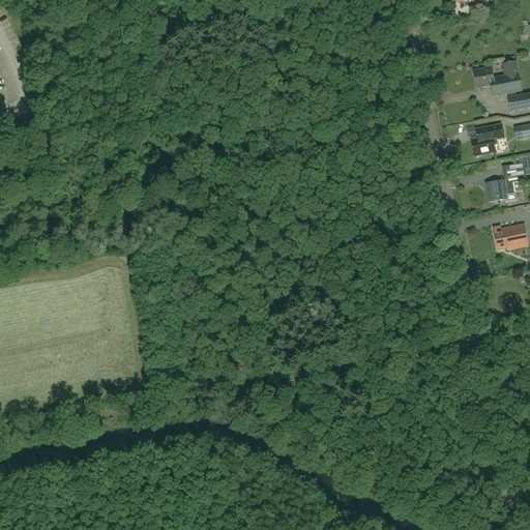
[(505,76),(494,78),(492,67),(474,70),(477,88),(488,86),(487,85),(491,84),(494,96),(508,93),(509,97),(508,98),(510,111),(529,107),(529,93),(516,96),(516,92),(522,90),(519,72),(519,74),(516,61),(503,64),(505,76)]
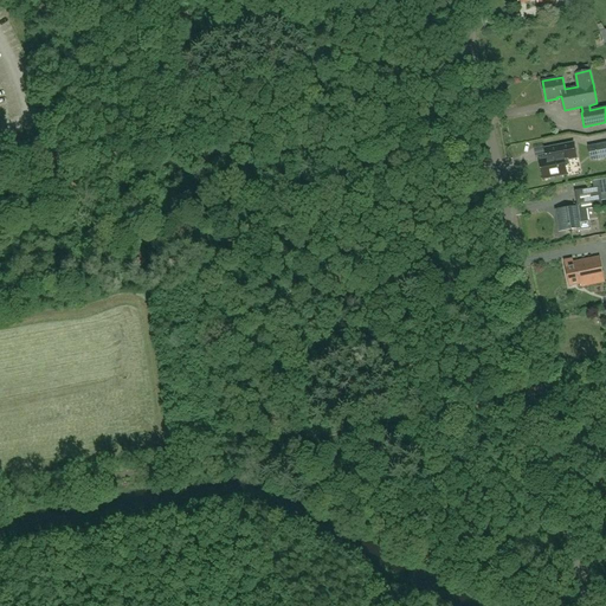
[(573,142),(545,148),(547,159),(540,160),(543,179),(566,174),(565,167),(567,166),(568,163),(567,159),(577,158),(573,142)]
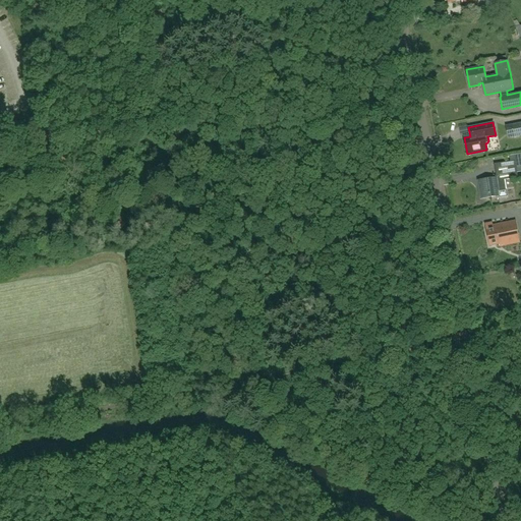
[(520,122),(506,126),(508,137),(520,134),(520,122)]
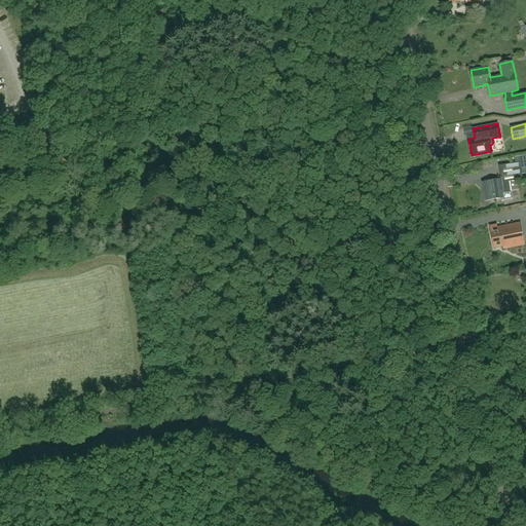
[(520,161),(511,163),(514,181),(523,179),(520,161)]
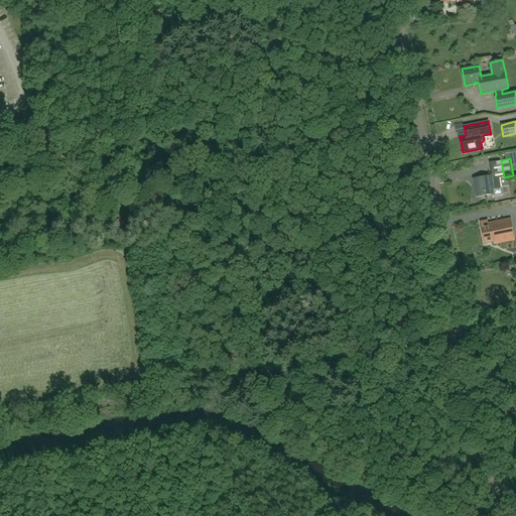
[(491,175),(473,178),(476,196),(494,194),(494,196),(502,195),(499,177),(492,178),(491,175)]
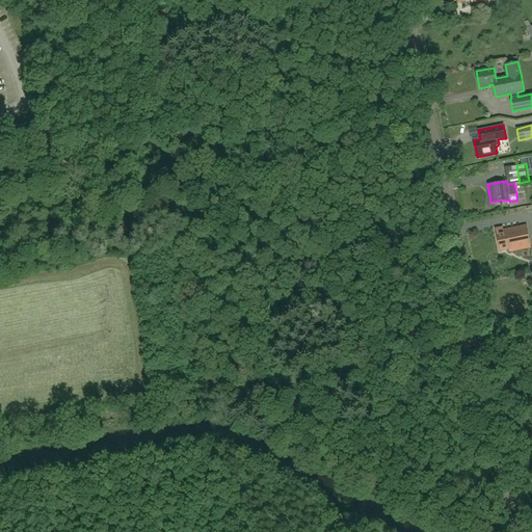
[(502,227),(496,229),(500,251),(510,249),(511,251),(531,247),(527,224),(503,230),(502,227)]
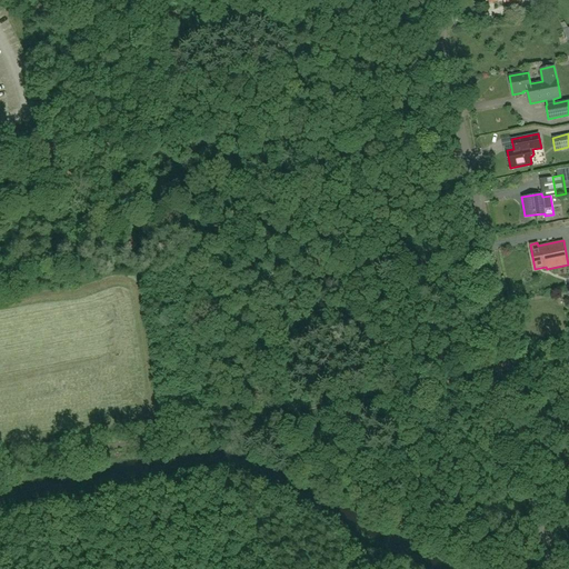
All buildings are outlined.
